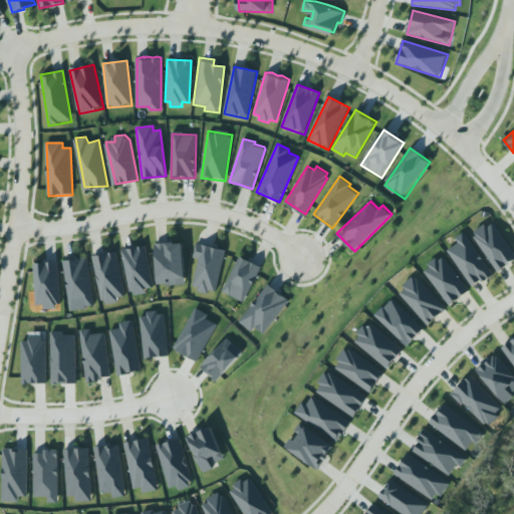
[(474,236),(478,234),(476,230),(486,223),(488,226),(494,222),(513,251),(513,259),(498,271),(474,236)]
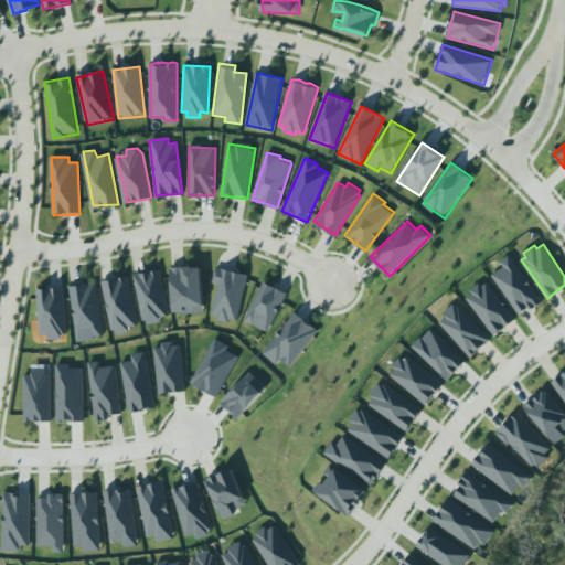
[(493,275),(518,317),(541,305),(512,255),(501,262),(504,268),(493,275)]
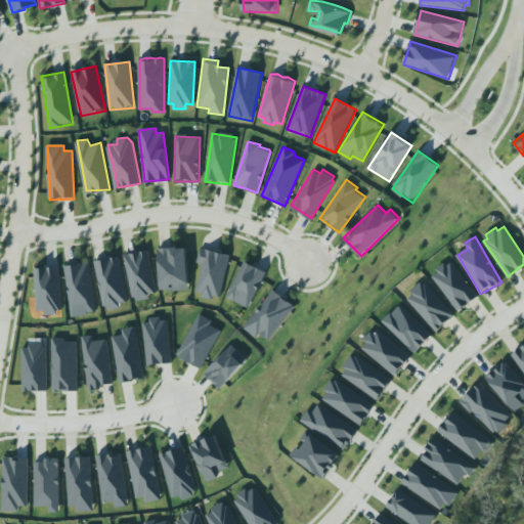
[(159,247),(162,286),(170,287),(171,290),(190,289),(188,246),(179,246),(177,244),(171,244),(169,246),(159,247)]
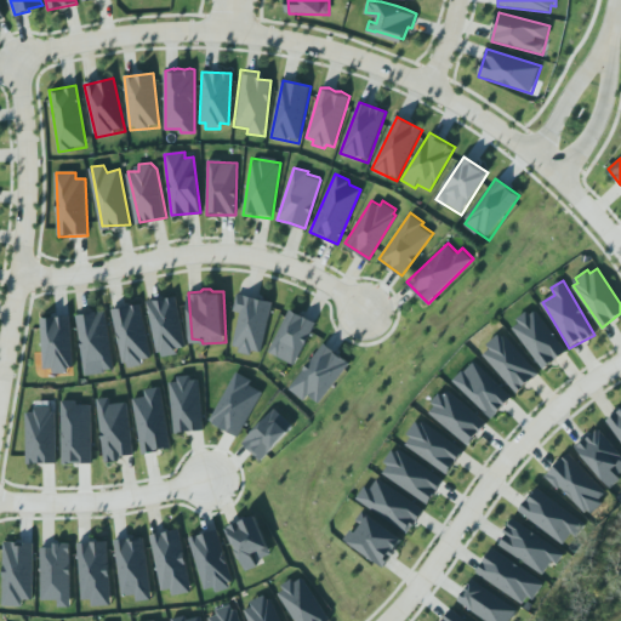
[(238,292),(233,309),(240,309),(233,343),(239,343),(240,351),(251,353),(251,349),(261,351),(274,301),(262,297),(251,294),(238,292)]
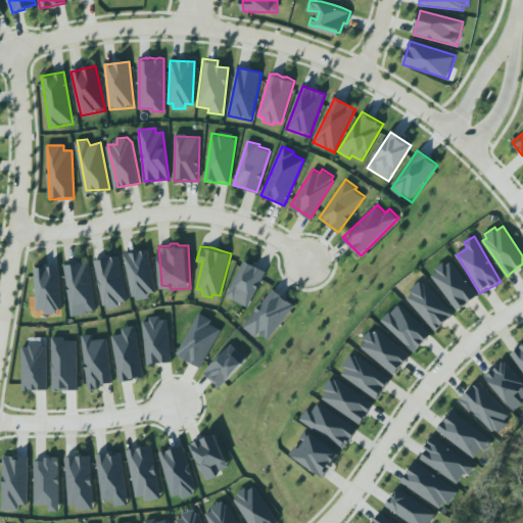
[(124,253),(133,296),(136,294),(138,299),(149,296),(149,292),(157,290),(148,248),(124,253)]
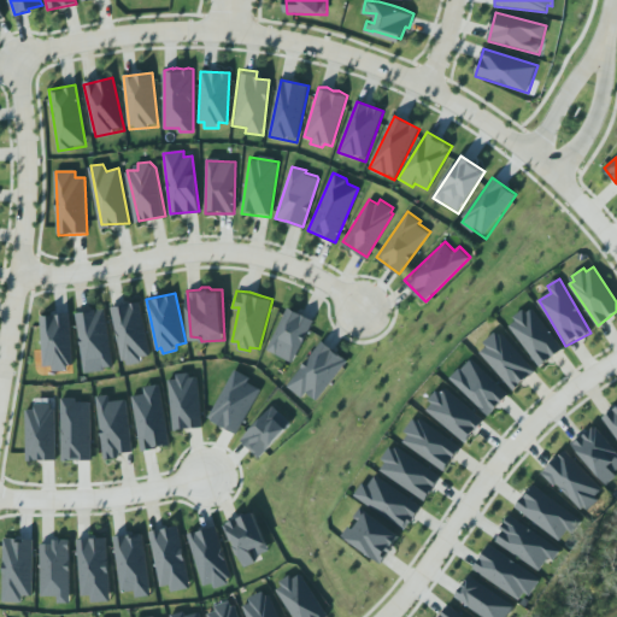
[(112,305),(140,300),(151,354),(141,356),(142,362),(127,364),(128,358),(122,358),(112,305)]
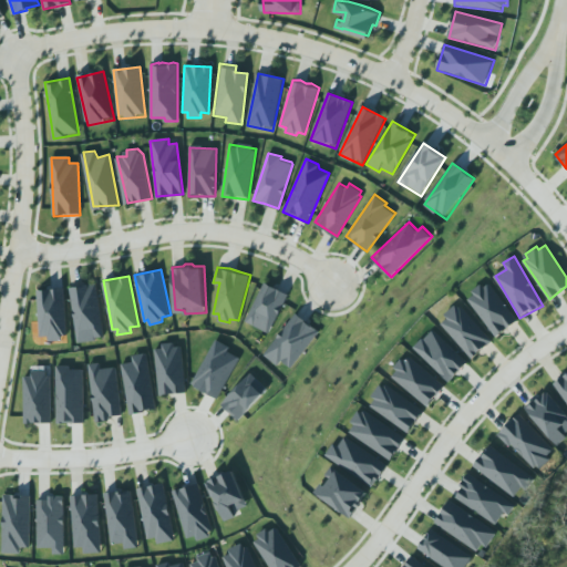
[(266,279),(243,319),(267,332),(289,292),(266,279)]
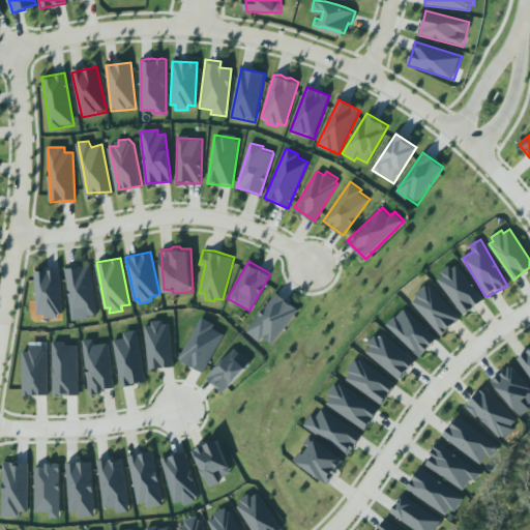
[(458,262),(486,298),(465,315),(437,278),(444,273),(441,269),(450,263),(452,266),(458,262)]
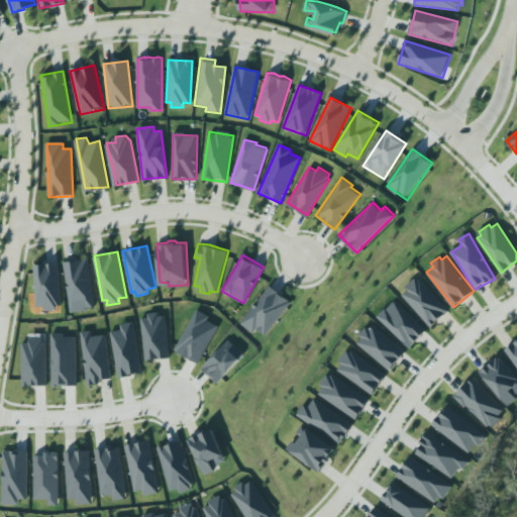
[(62,262),(69,310),(95,307),(88,259),(62,262)]
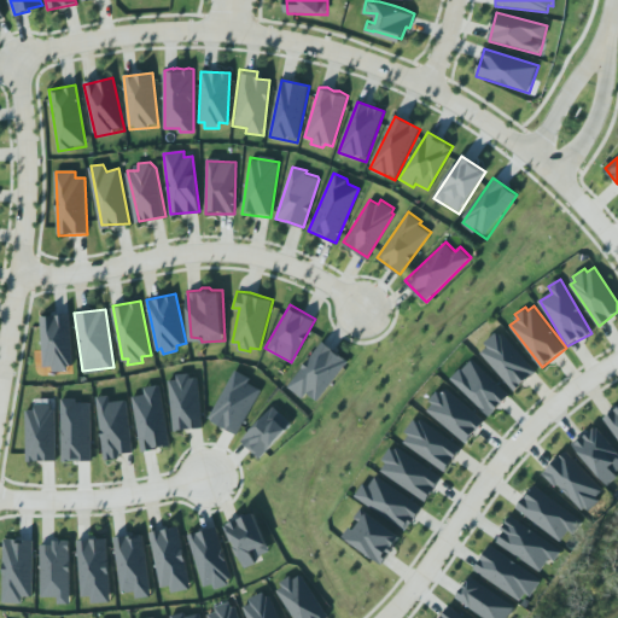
[(42,369),(71,369),(71,316),(42,316),(42,369)]
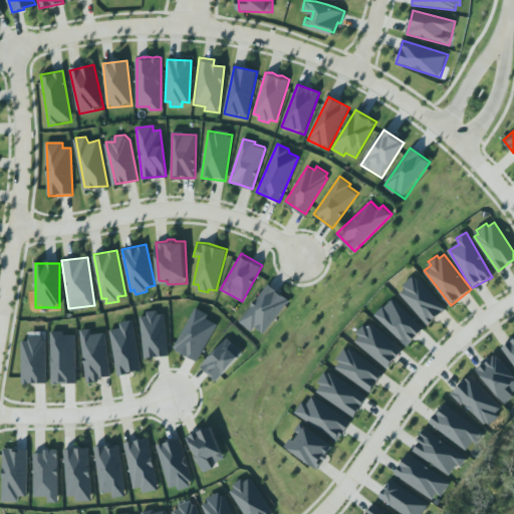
[(398,293),(428,326),(446,310),(416,276),(398,293)]
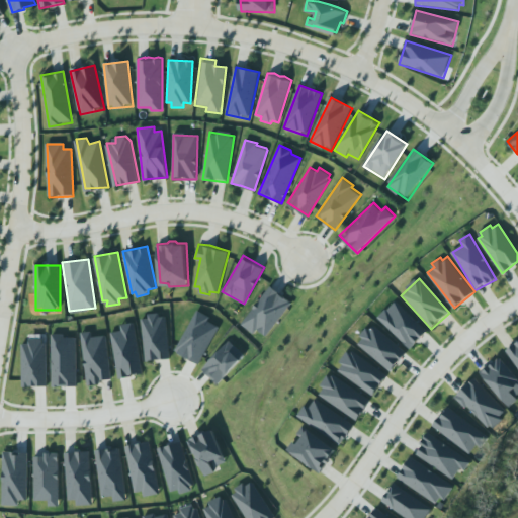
[(270,284),(275,287),(279,291),(283,293),(285,296),(286,295),(290,299),(292,301),(266,333),(261,330),(258,328),(254,333),(241,323),(253,308),(253,307),(258,299),(259,299),(270,284)]
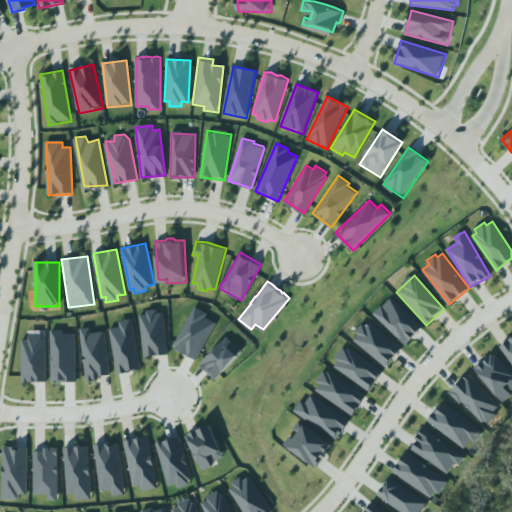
[(374,316),(406,345),(422,327),(390,298),(374,316)]
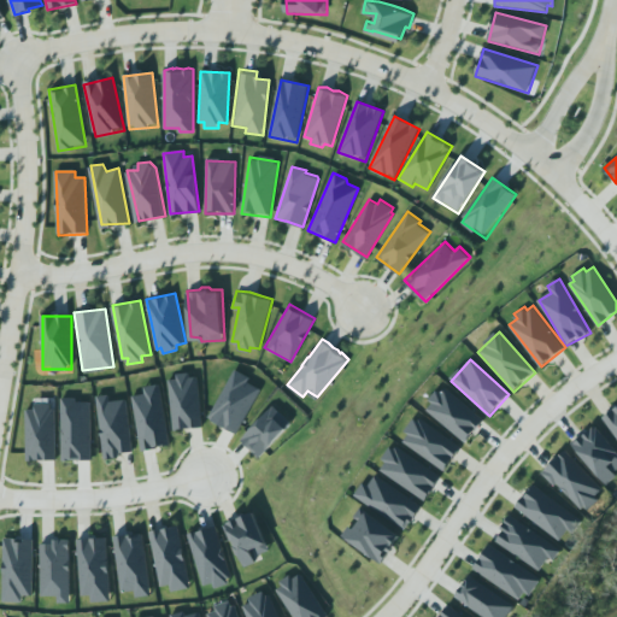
[(238,433),(207,417),(234,368),(250,376),(247,380),(262,387),(238,433)]
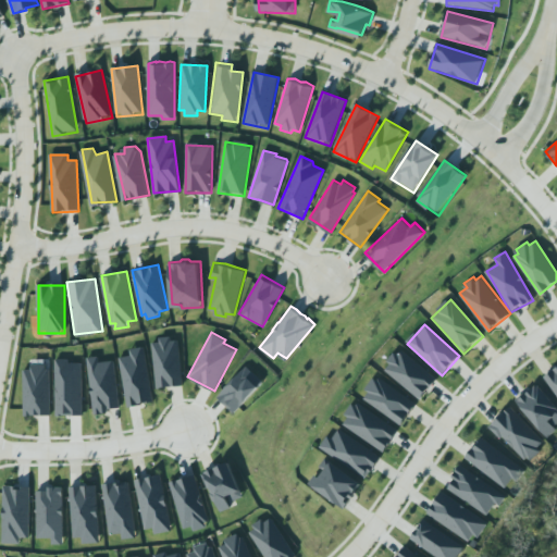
[(157,387),(183,384),(177,338),(171,339),(170,336),(159,337),(160,341),(151,342),(157,387)]
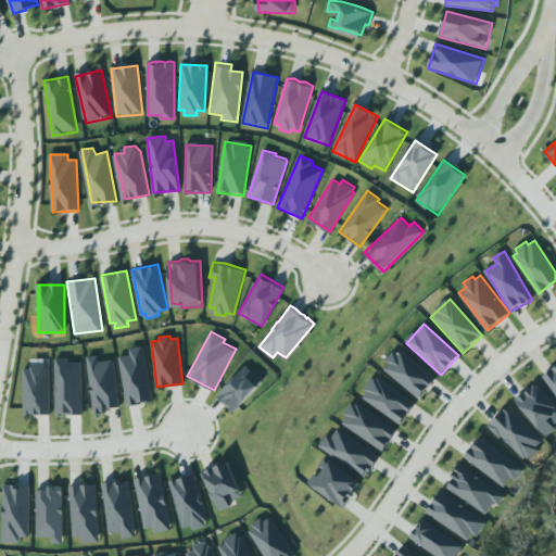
[(153,402),(143,346),(129,350),(130,355),(118,358),(128,407),(153,402)]
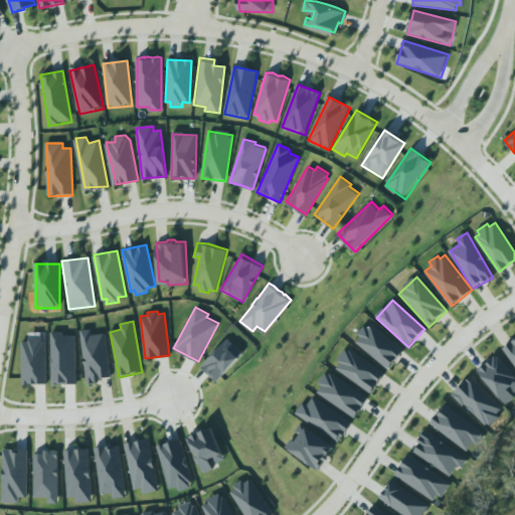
[(388,370),(404,351),(370,323),(354,343),(388,370)]
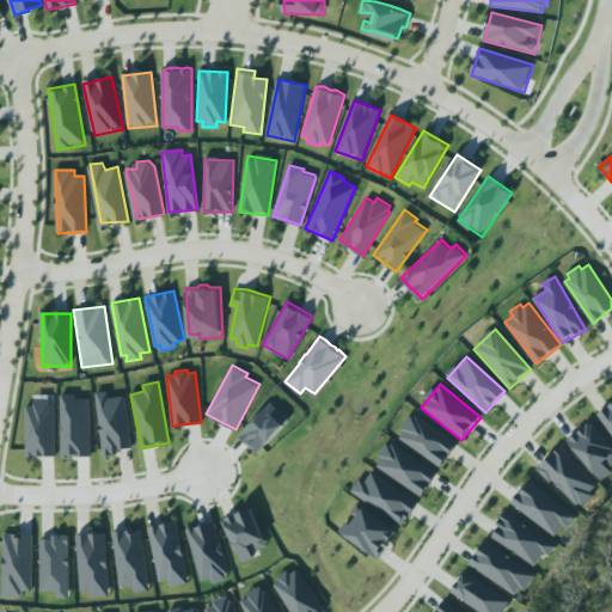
[(106,391),(95,392),(102,453),(114,452),(112,451),(118,450),(118,447),(130,445),(124,396),(108,398),(106,391)]
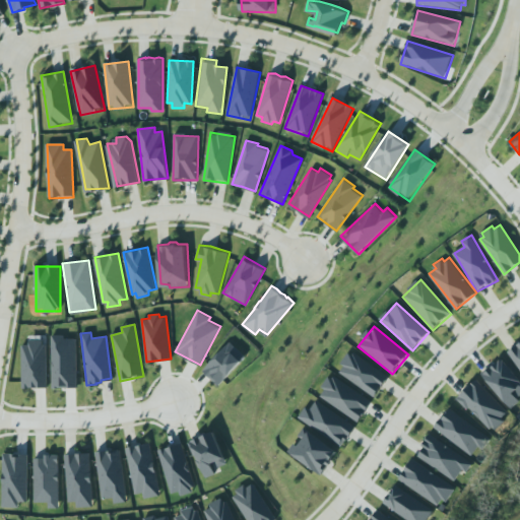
[(52,334),(65,334),(65,337),(75,337),(76,386),(52,386),(52,334)]
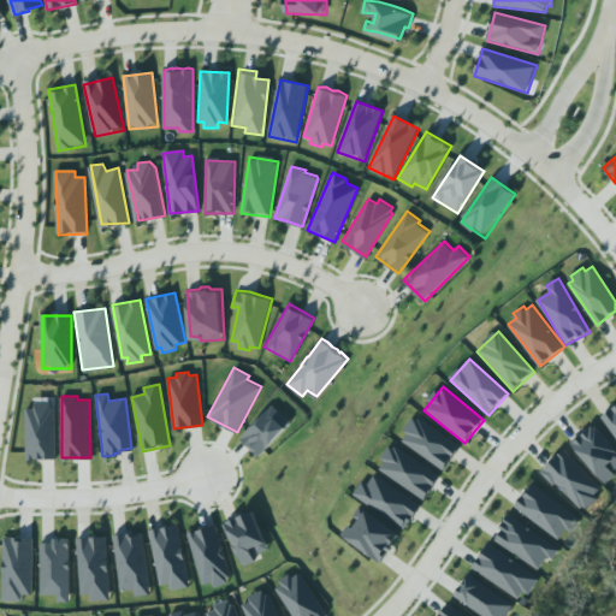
[(272,404),(291,422),(260,455),(241,437),(272,404)]
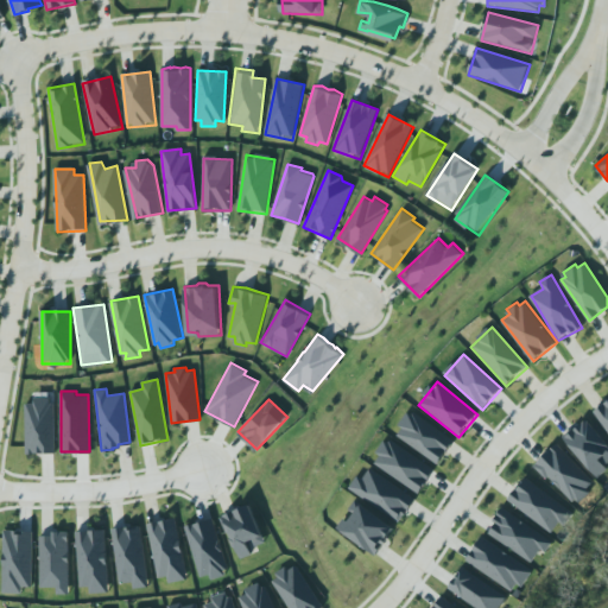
[(607,430),(594,411),(601,404),(606,401),(607,399),(607,430)]
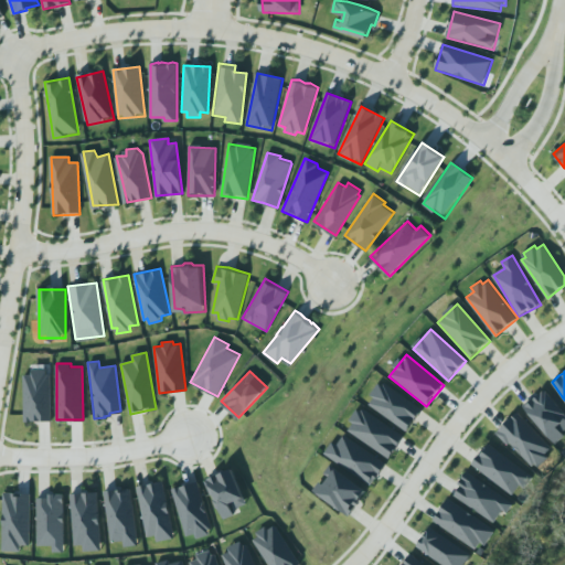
[(51,422),(51,373),(24,373),(24,423),(51,422)]
